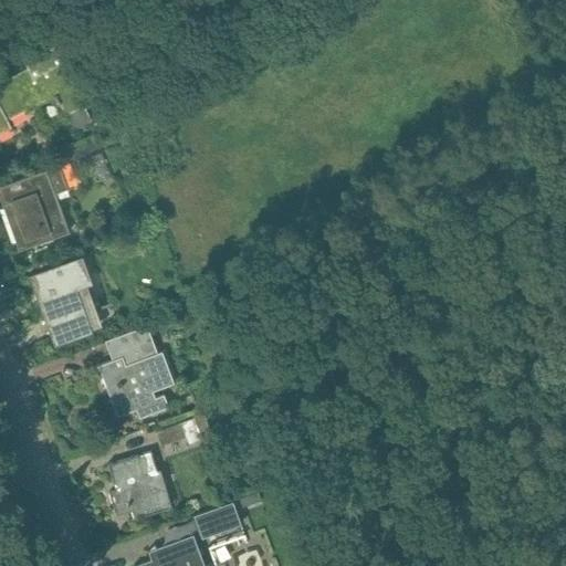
[(0,132),(10,127),(6,119),(54,94),(75,134),(93,125),(82,104),(83,104),(61,61),(65,59),(49,28),(14,45),(27,67),(0,81),(0,132)]
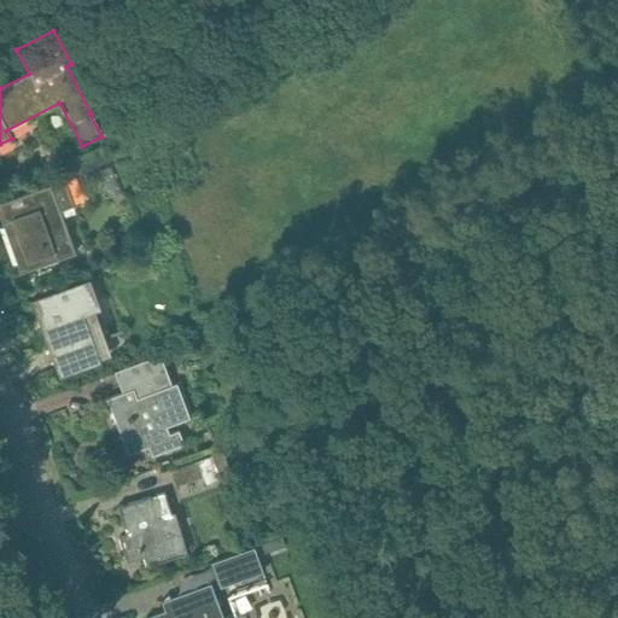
[(88,158),(74,164),(76,173),(92,167),(88,158)]
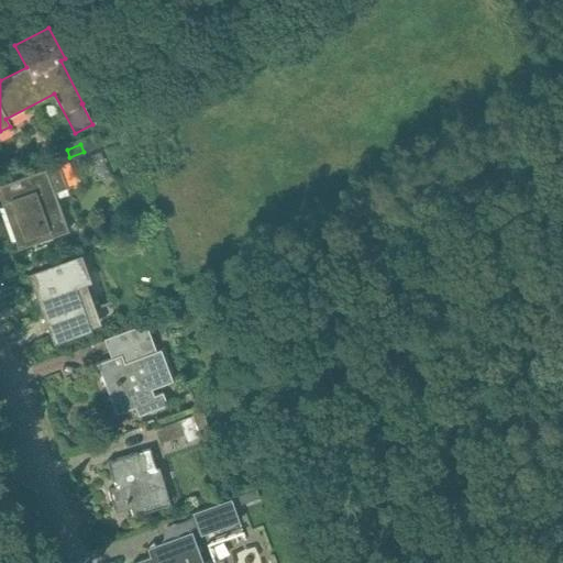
[(4,184),(0,185),(0,198),(18,249),(67,231),(53,192),(66,188),(57,165),(11,181),(10,178),(3,180),(4,184)]
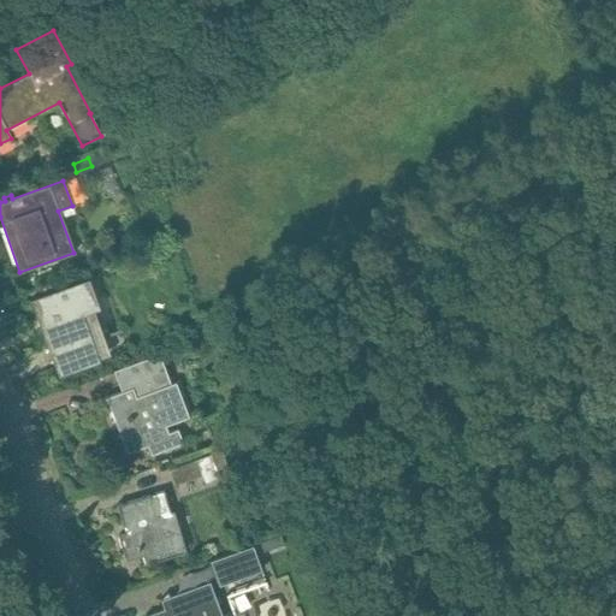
[(120,332),(100,274),(34,298),(61,375),(111,357),(105,338),(120,332)]
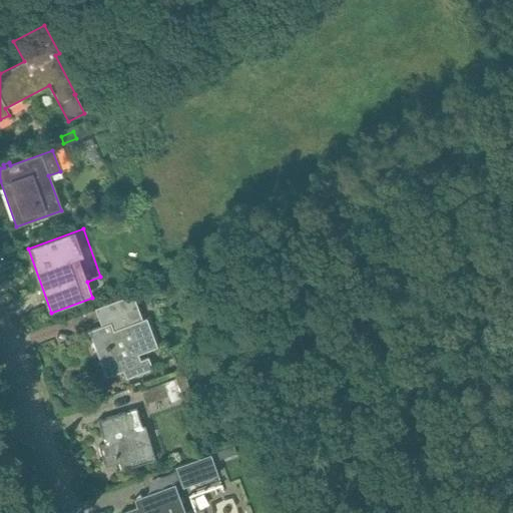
[(146,318),(137,322),(127,297),(94,309),(99,321),(107,318),(112,331),(105,334),(102,326),(88,331),(104,374),(105,373),(104,370),(120,364),(125,379),(152,369),(147,357),(140,360),(137,355),(157,347),(146,318)]
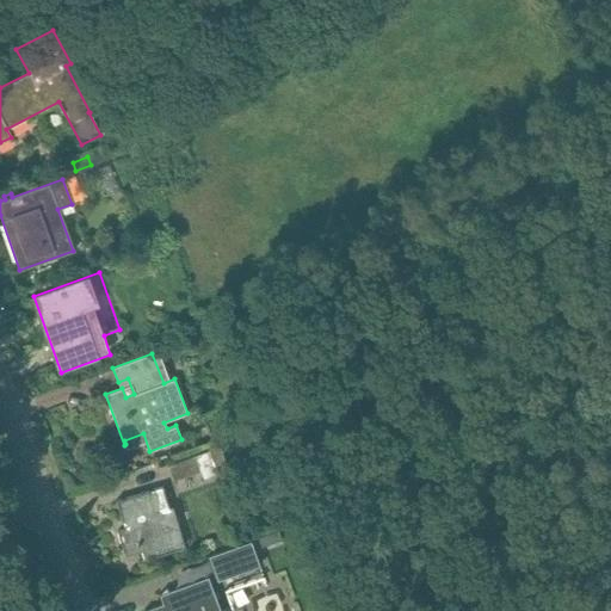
[(217,474),(209,451),(168,466),(173,480),(199,470),(203,479),(217,474)]
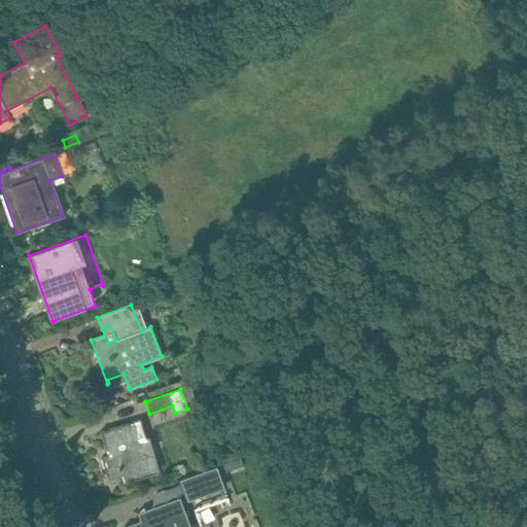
[(139,420),(99,432),(107,456),(101,458),(106,478),(121,473),(125,483),(155,473),(139,420)]
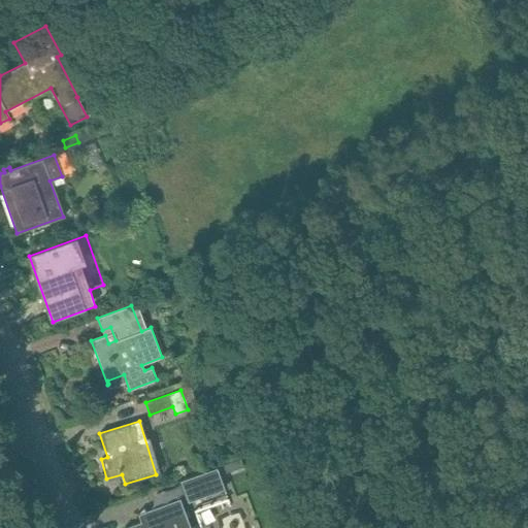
[(179,481),(189,506),(226,493),(217,467),(179,481)]
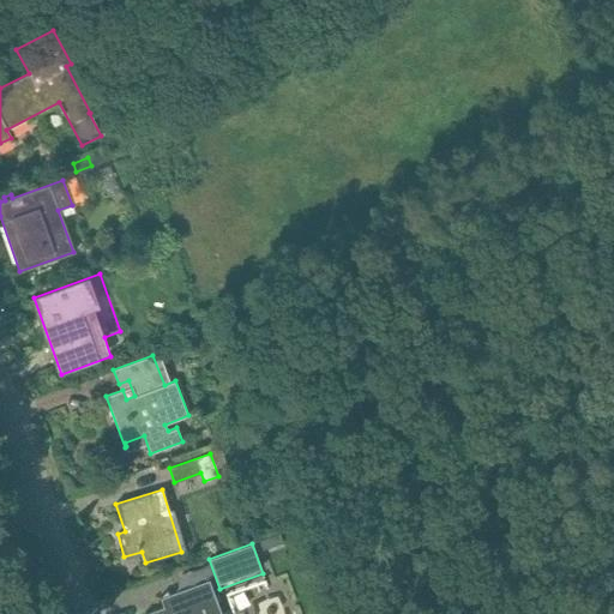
[(144,613),(221,613),(209,579),(174,593),(176,601),(144,613)]
